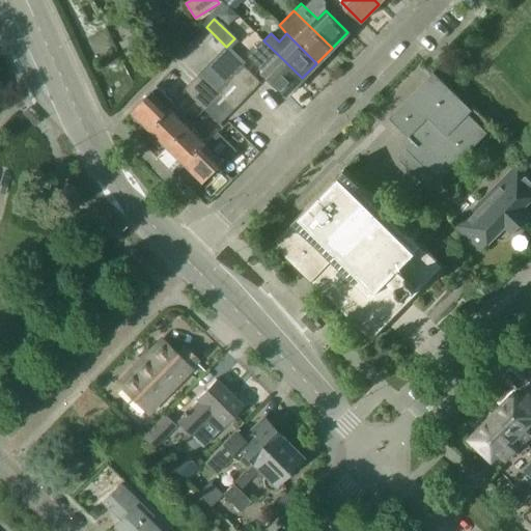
[(256,48),(248,57),(264,73),(286,94),(302,78),(263,40),(256,48)]
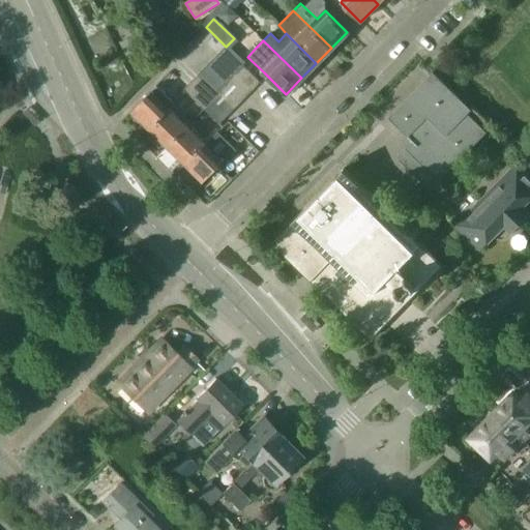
[(242,64),(226,47),(216,56),(234,74),(242,64)]
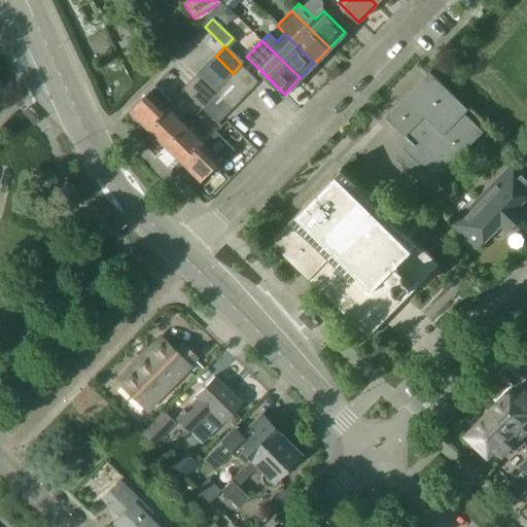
[(110,50),(100,55),(105,66),(115,61),(110,50)]
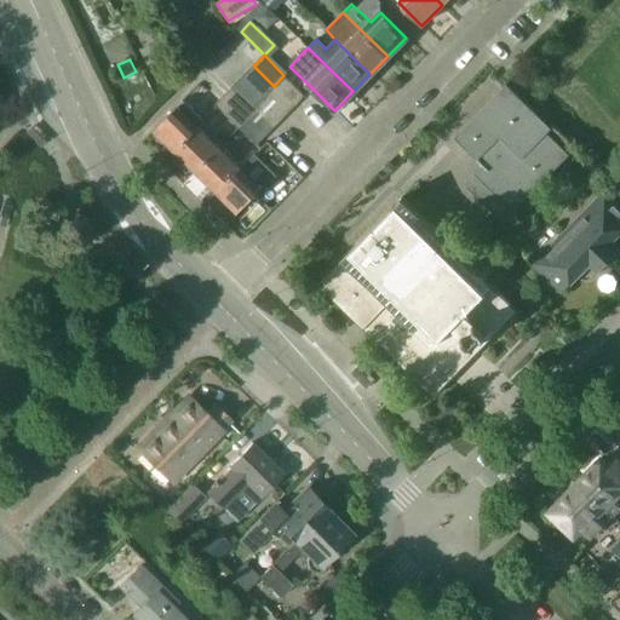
[(274,86),(253,65),(242,76),(263,97),(274,86)]
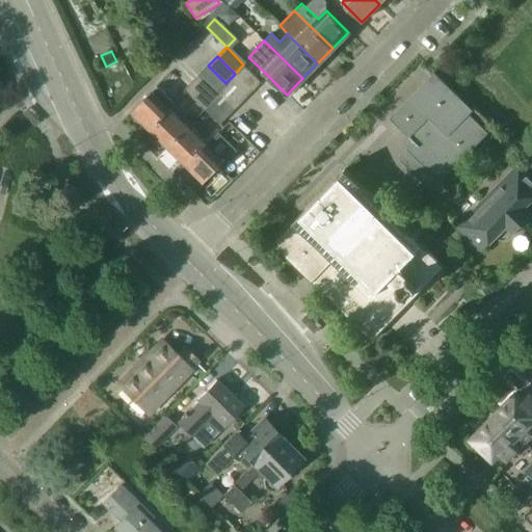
[(262,82),(243,64),(235,74),(253,91),(262,82)]
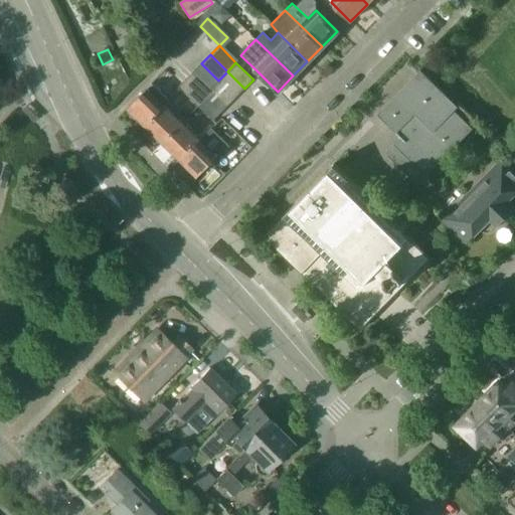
[(218,80),(201,63),(192,72),(209,90),(218,80)]
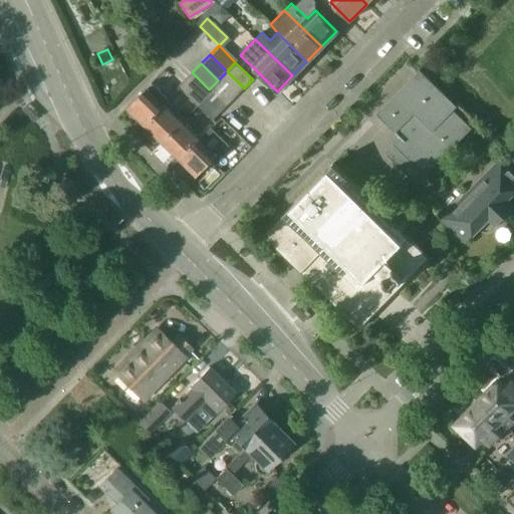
[(471,127),(452,109),(455,106),(456,105),(424,74),(419,69),(375,113),(404,141),(397,147),(393,142),(387,148),(386,149),(386,151),(386,153),(386,154),(387,155),(416,184),(471,127)]
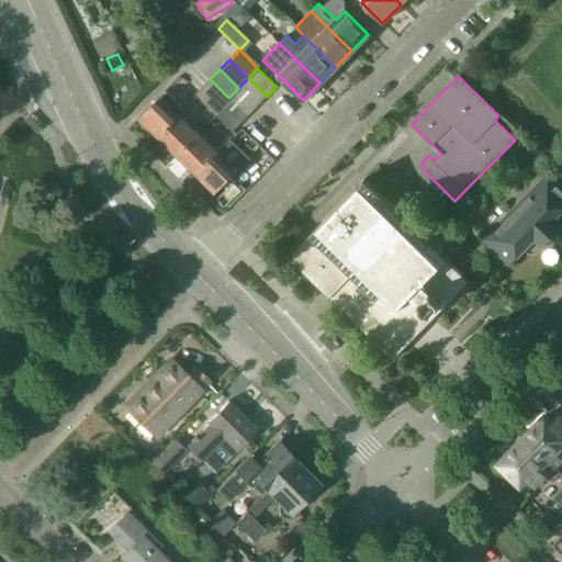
[(267,97),(248,78),(238,88),(257,105),(267,97)]
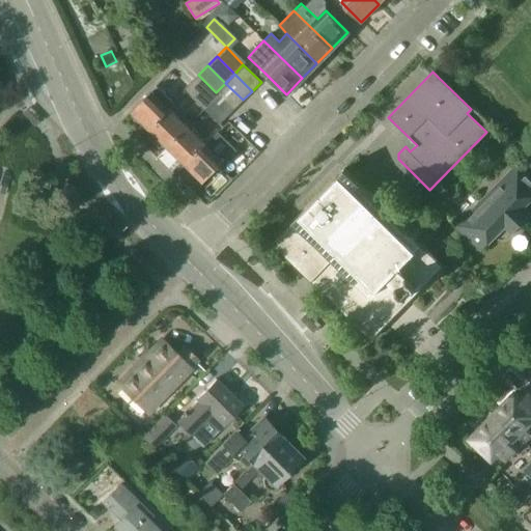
[(216,92),(198,75),(190,83),(199,92),(207,101),(216,92)]
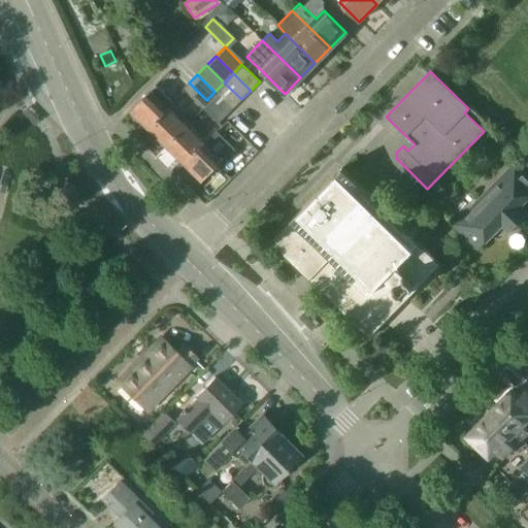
[(198,92),(189,83),(183,89),(192,98),(198,92)]
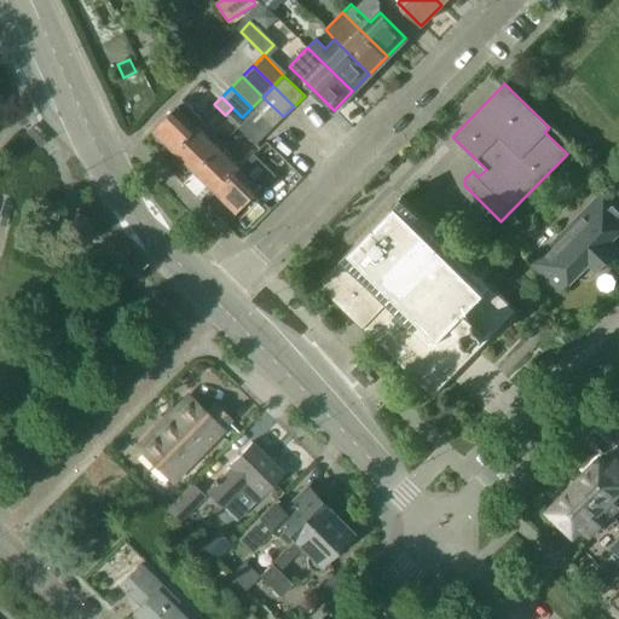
[(283,116),(262,97),(252,108),(272,128),(283,116)]
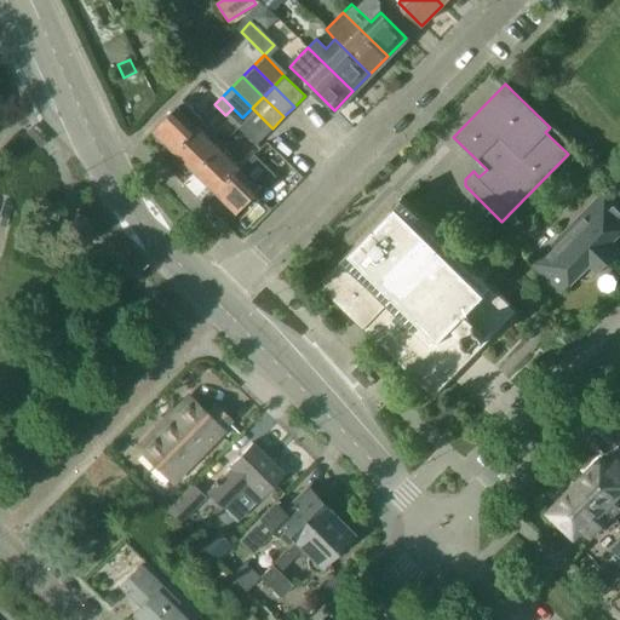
[(177,107),(154,130),(176,150),(199,127),(204,122),(183,101),(177,107)]
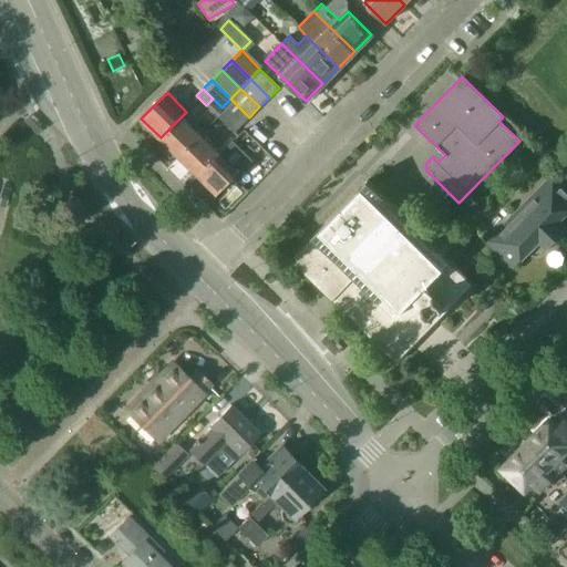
[(222,107),(213,99),(206,105),(215,114),(222,107)]
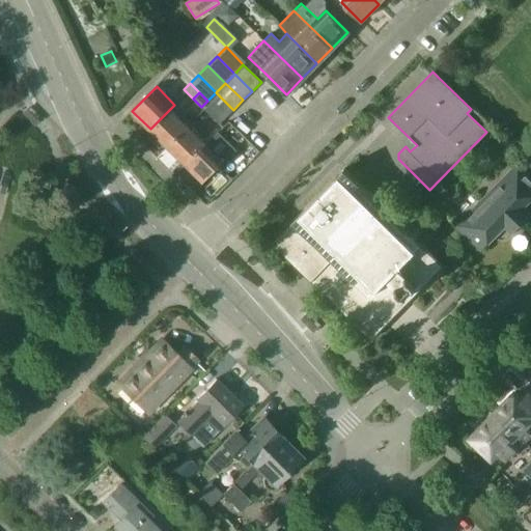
[(233,110),(216,92),(207,101),(217,109),(226,118),(233,110)]
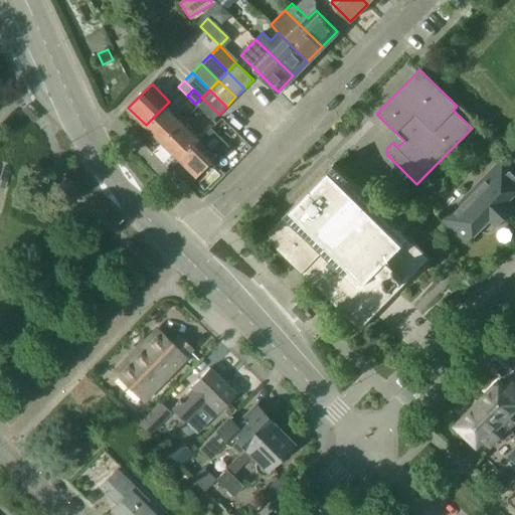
[(210,106),(201,98),(195,104),(204,112),(210,106)]
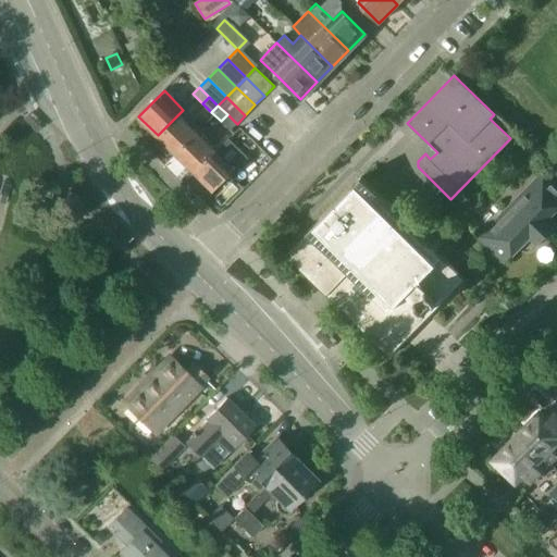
[(176,153),(197,133),(178,114),(158,135),(176,153)]
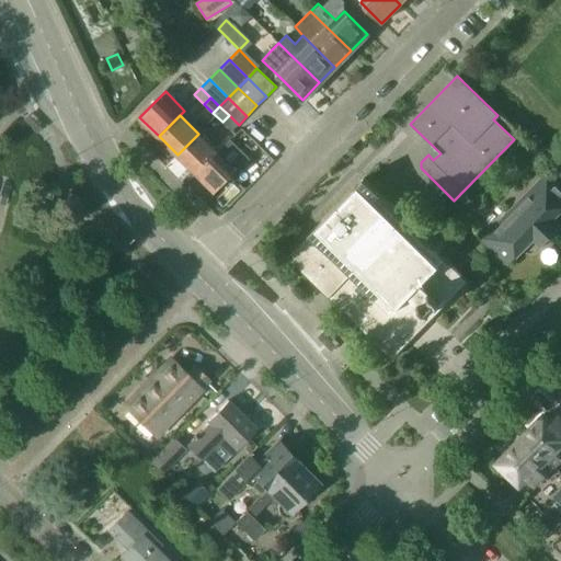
[(239,125),(229,115),(222,122),(232,132),(239,125)]
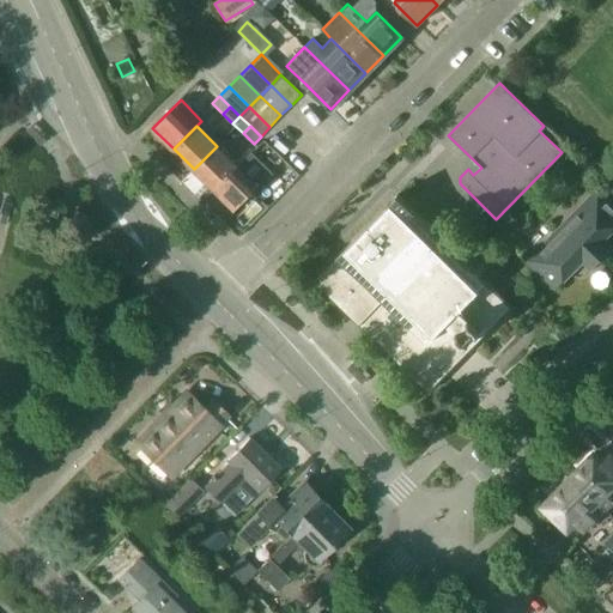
[(214,189),(237,167),(217,146),(194,169),(214,189)]
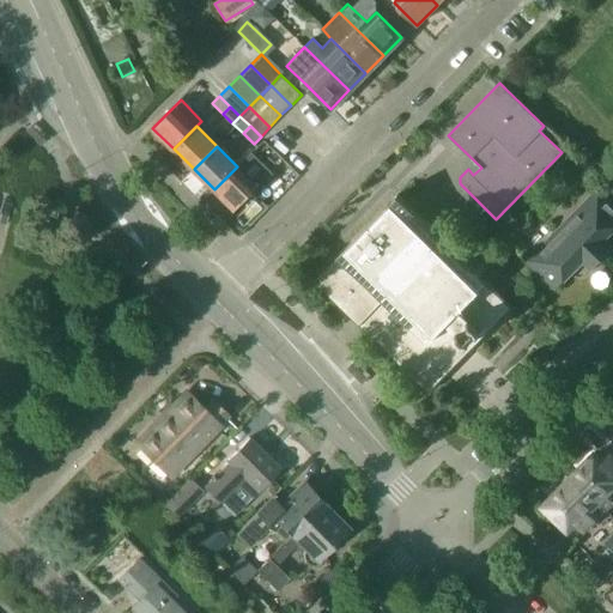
[(235,210),(258,187),(237,167),(214,189),(235,210)]
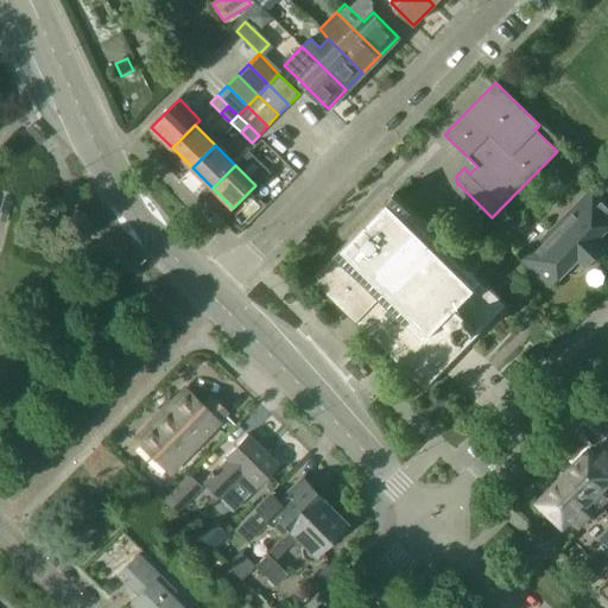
[(602,240),(607,234),(607,202),(593,187),(523,258),(550,285),(565,270),(568,272),(578,272),(586,265),(587,265),(607,245),(602,240)]
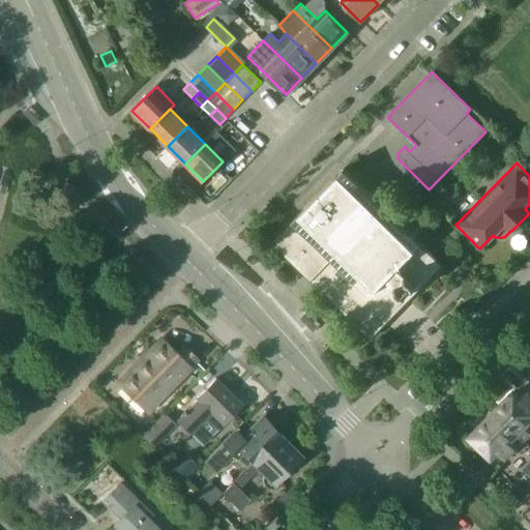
[(442,266),(427,251),(343,168),(270,241),(370,340),(442,266)]
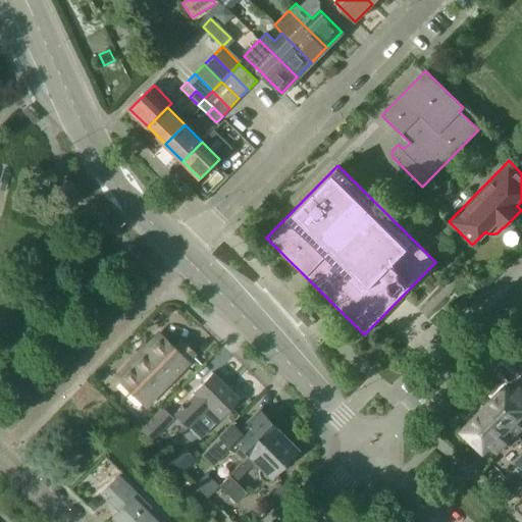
[(144,402),(192,353),(180,343),(173,350),(159,335),(118,377),(144,402)]
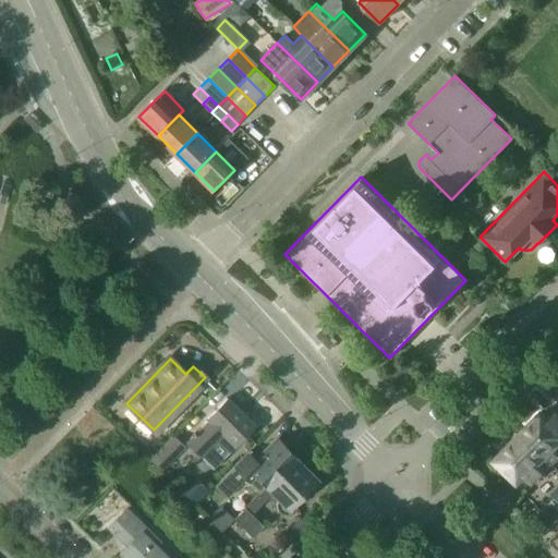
[(225,453),(253,425),(226,398),(205,419),(207,421),(185,443),(199,456),(213,441),(225,453)]
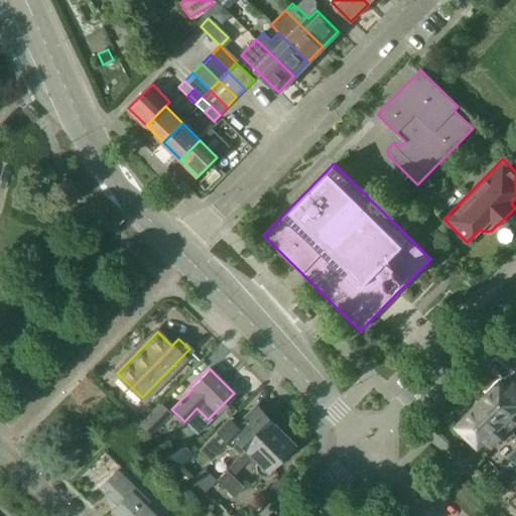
[(499,383),(481,402),(507,428),(515,418),(515,389),(511,395),(499,383)]
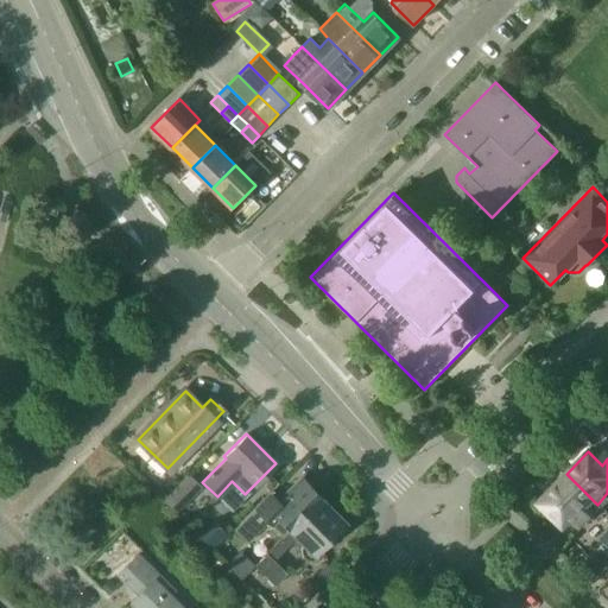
[(178,507),(200,486),(188,474),(166,495),(178,507)]
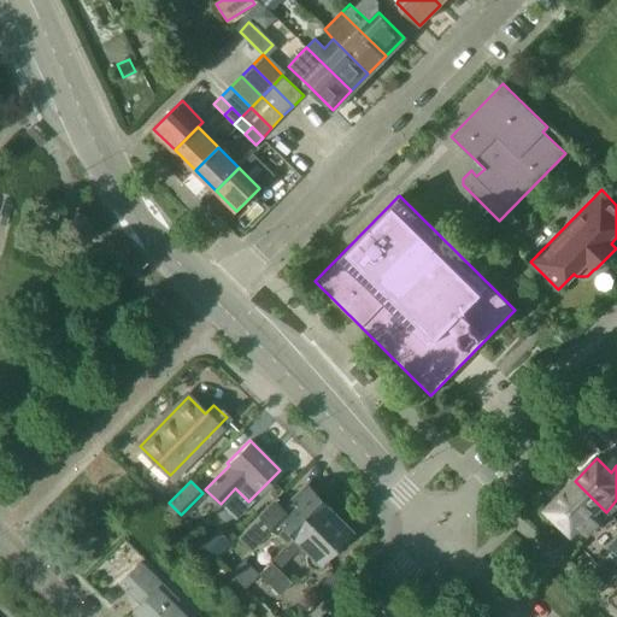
[(606,512),(575,481),(547,509),(570,530),(575,524),(585,534),(606,512)]
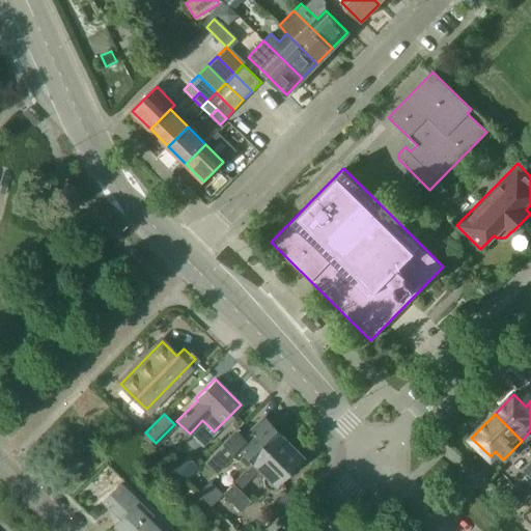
[(253,463),(279,437),(280,436),(261,417),(252,427),(251,427),(243,435),(236,428),(202,463),(214,474),(233,454),(238,458),(243,452),(252,462),(253,463)]
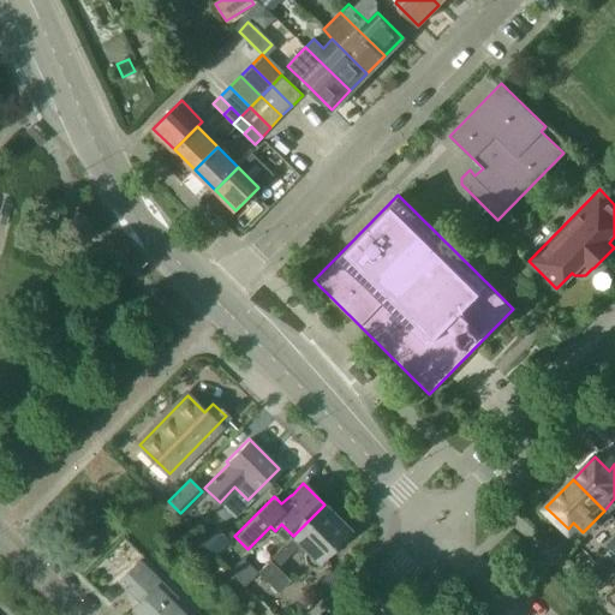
[(292,535),(256,571),(276,591),(288,579),(275,566),(294,547),(297,548),(300,548),(303,545),(305,548),(304,548),(304,549),(304,550),(303,550),(303,551),(303,553),(303,554),(302,555),(303,555),(303,556),(303,557),(303,559),(303,560),(304,560),(304,561),(305,562),(306,563),(308,563),(309,565),(310,565),(311,565),(312,565),(314,565),(315,565),(316,565),(317,563),(318,563),(320,563),(321,562),(335,548),(330,544),(346,529),(323,506),(293,536),(292,535)]
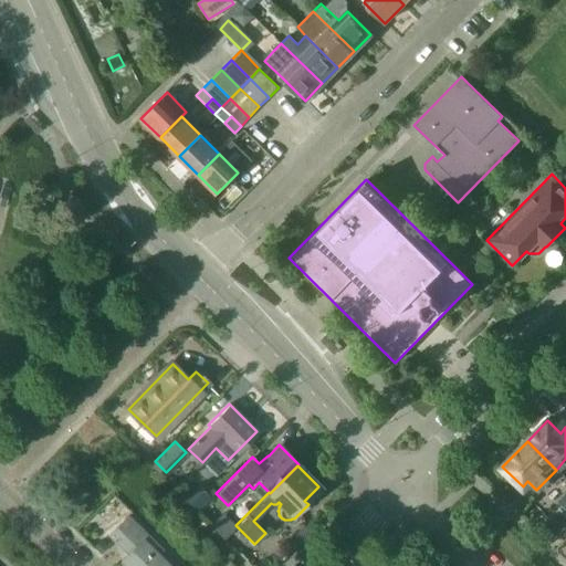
[(198,489),(186,501),(192,507),(197,511),(209,500),(198,489)]
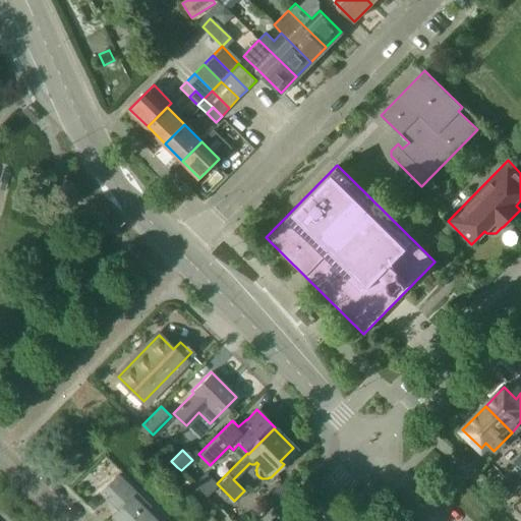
[(520,462),(496,489),(506,499),(520,482),(520,462)]
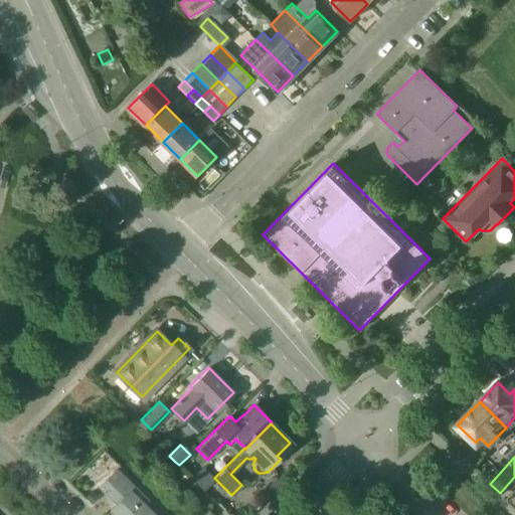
[(153,514),(142,504),(146,500),(115,470),(98,487),(115,504),(109,510),(113,514),(153,514)]
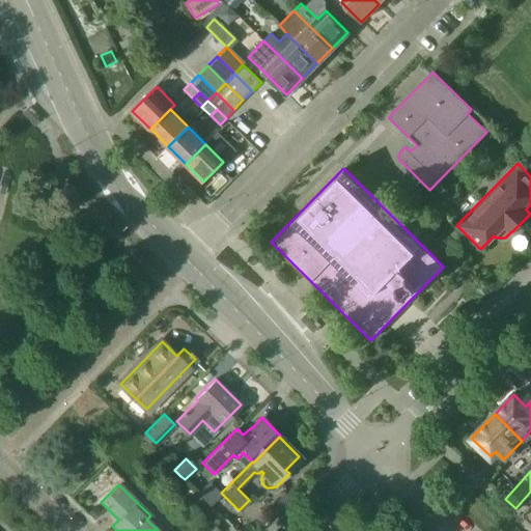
[(93,506),(87,512),(94,519),(100,512),(93,506)]
